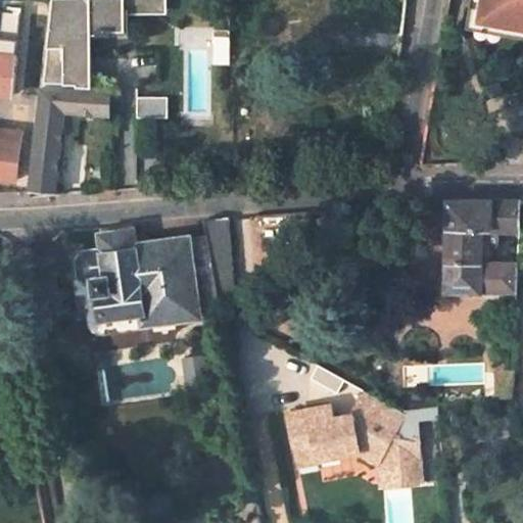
[(0,0),(0,37),(30,41),(34,2),(17,0),(0,0)]
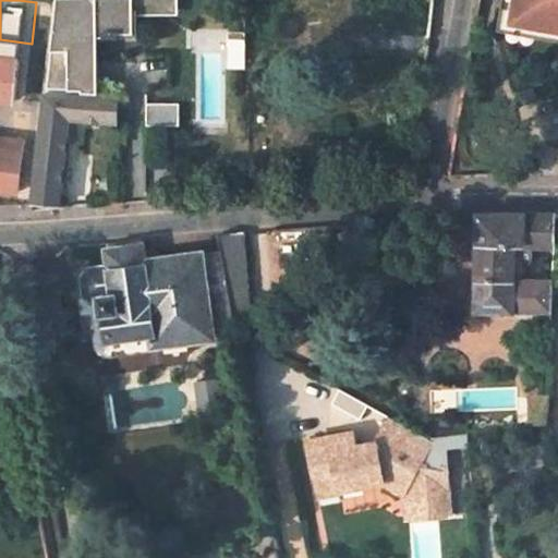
[(55,0),(45,92),(87,93),(87,36),(96,36),(102,36),(118,36),(118,33),(133,33),(133,14),(133,8),(157,8),(156,0),(55,0)]
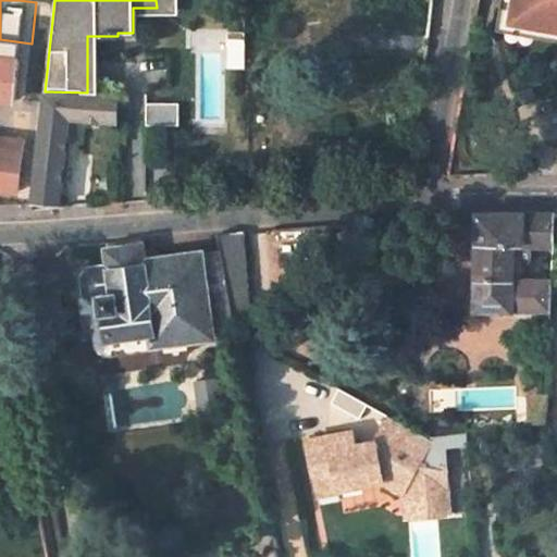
[(156,0),(157,8),(133,8),(133,14),(178,14),(178,0),(156,0)]
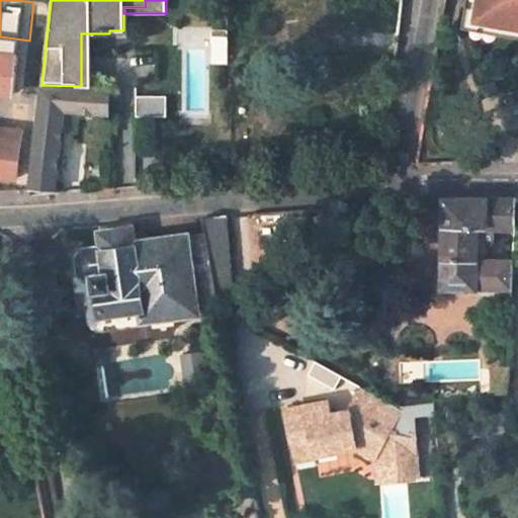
[(325,0),(322,26),(398,36),(402,0),(325,0)]
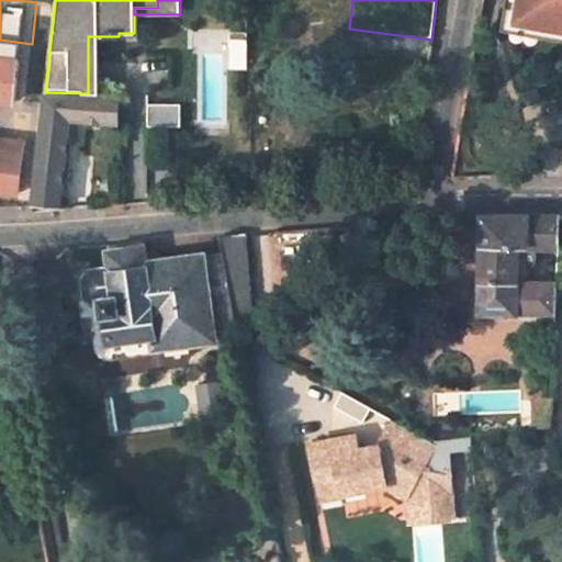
[(561,0),(507,0),(505,19),(561,27),(561,0)]
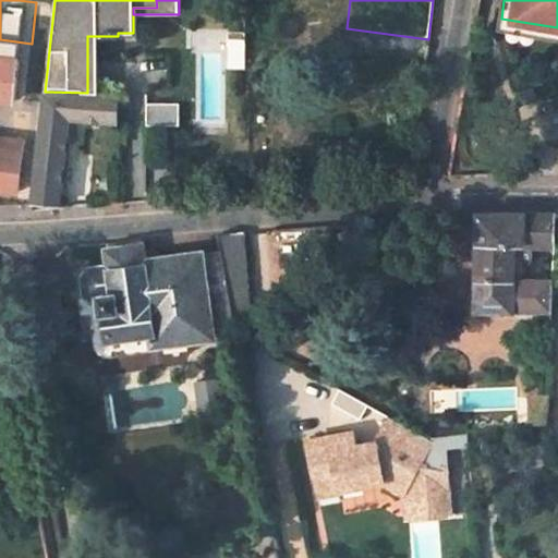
[(557,27),(501,19),(499,29),(557,39),(557,27)]
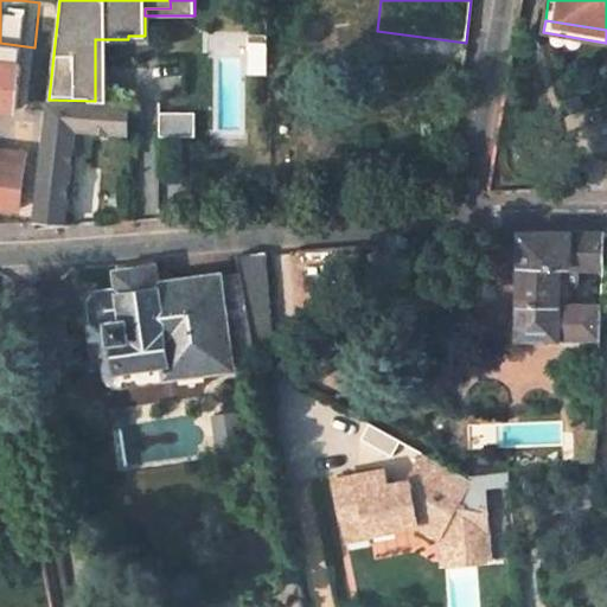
[(250,74),(267,74),(267,33),(249,33),(250,74)]
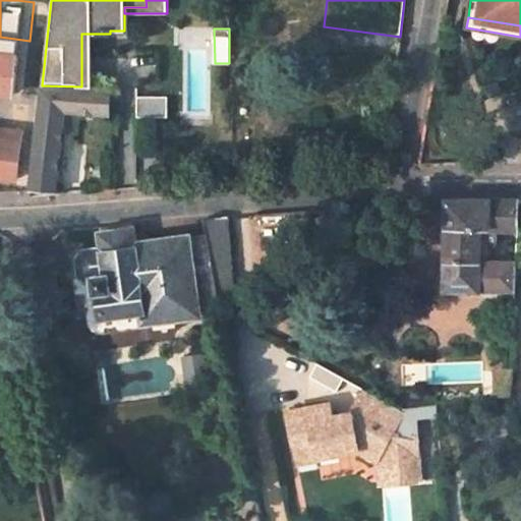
[(41,85),(38,105),(67,108),(66,111),(111,111),(110,88),(90,88),(81,87),(42,85),(41,85)]
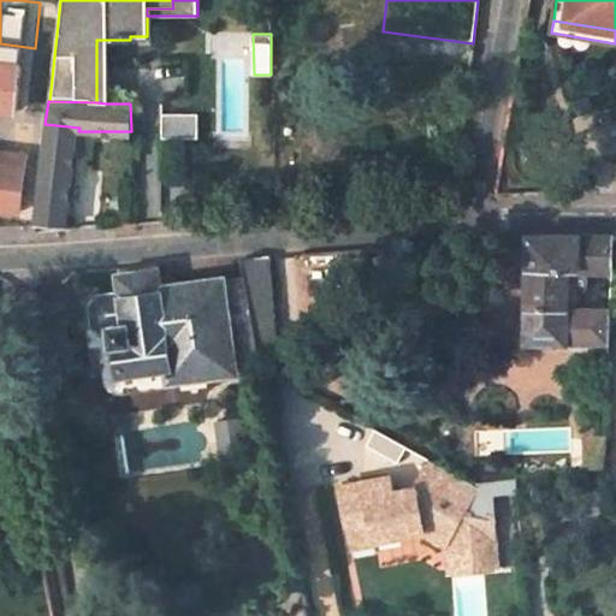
[(160,114),(161,136),(199,136),(197,114),(160,114)]
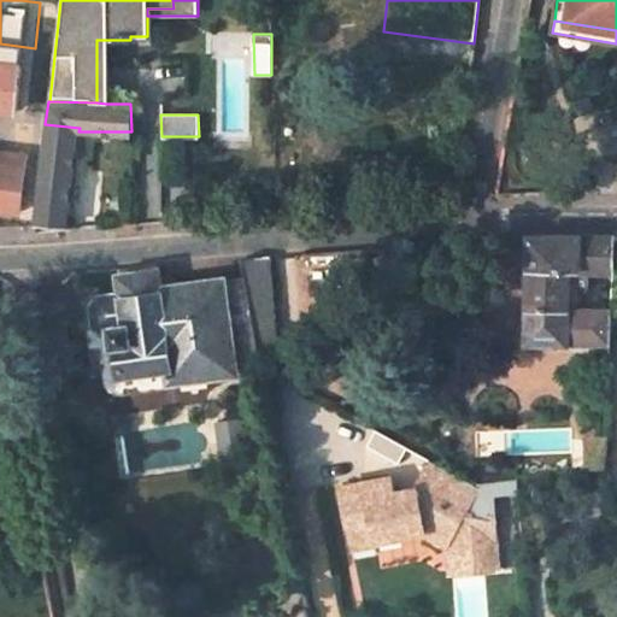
[(35,223),(66,227),(78,131),(80,128),(45,124),(37,178),(40,178),(35,223)]
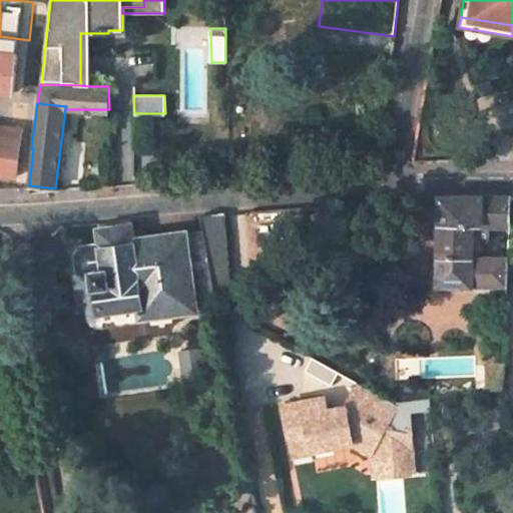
[(0,135),(20,138),(22,121),(0,117),(0,135)]
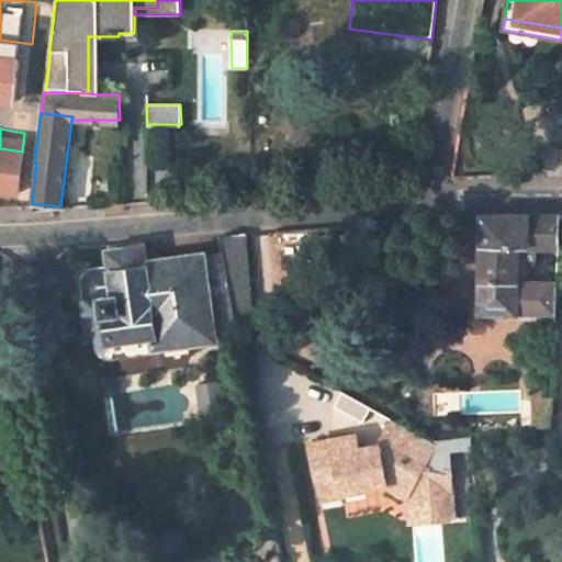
[(0,189),(18,192),(22,152),(0,148),(0,189)]
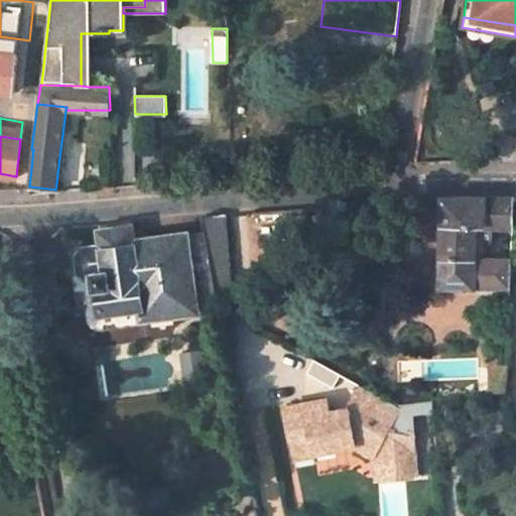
[(443,199),(440,285),(474,286),(474,282),(484,283),(486,234),(492,234),(492,226),(512,227),(514,199),(443,199)]
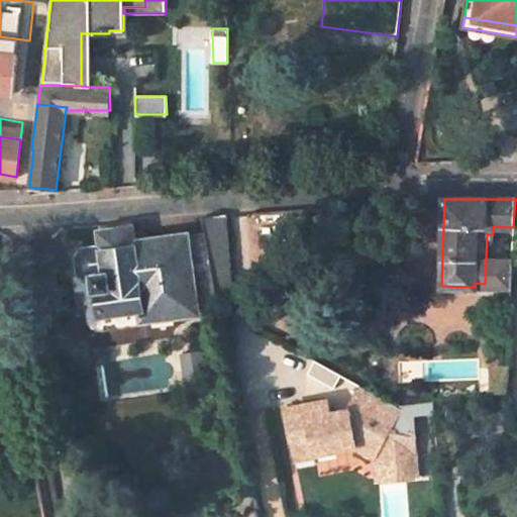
[(207,253),(228,250),(222,216),(200,218),(203,232),(207,253)]
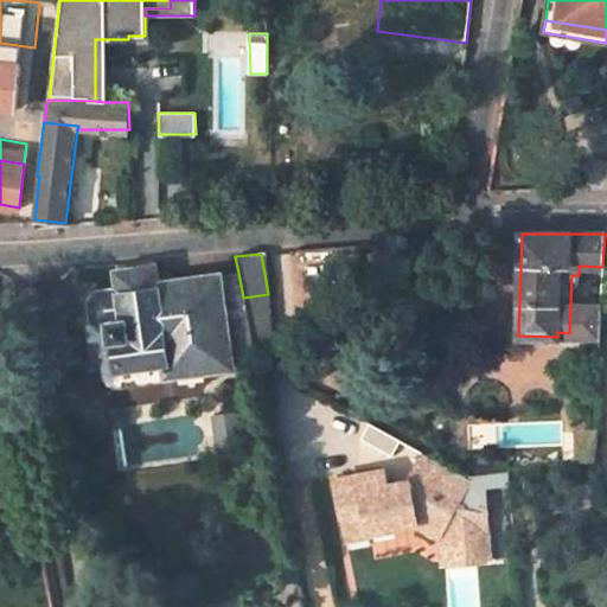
[(93,300),(84,301),(91,371),(101,370),(103,389),(170,379),(168,374),(231,364),(229,352),(253,349),(243,298),(238,273),(171,282),(170,274),(155,276),(153,262),(116,264),(120,289),(100,292),(93,300)]
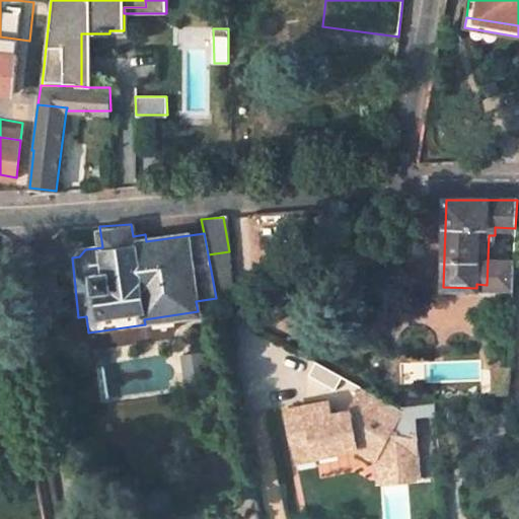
[(514,266),(503,266),(502,289),(512,289),(514,266)]
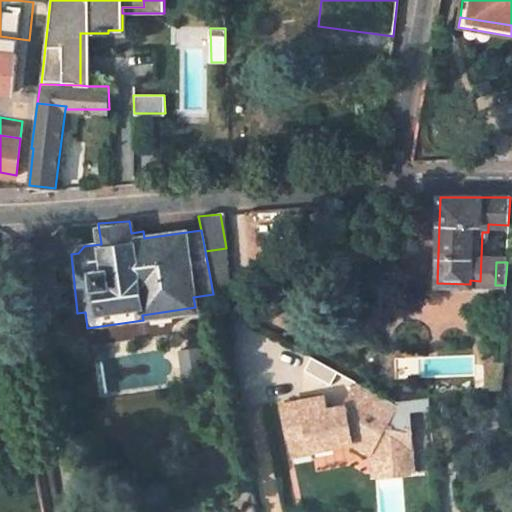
[(396,402),(359,381),(346,403),(347,406),(332,408),(331,403),(326,404),(323,390),(281,397),(288,433),(306,430),(310,448),(351,441),(371,453),(385,427),(396,402)]
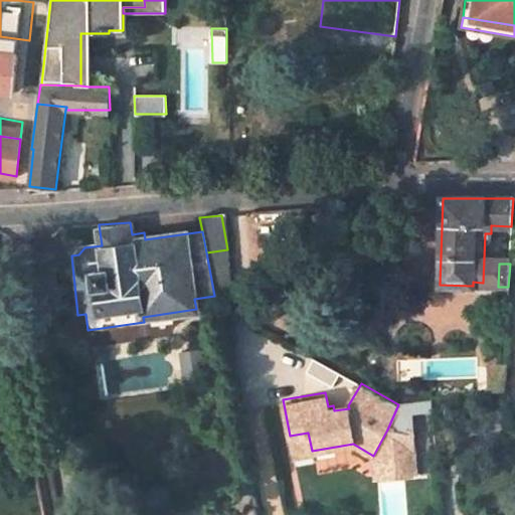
[(431,401),(398,404),(387,430),(414,436),(413,416),(432,415),(431,401)]
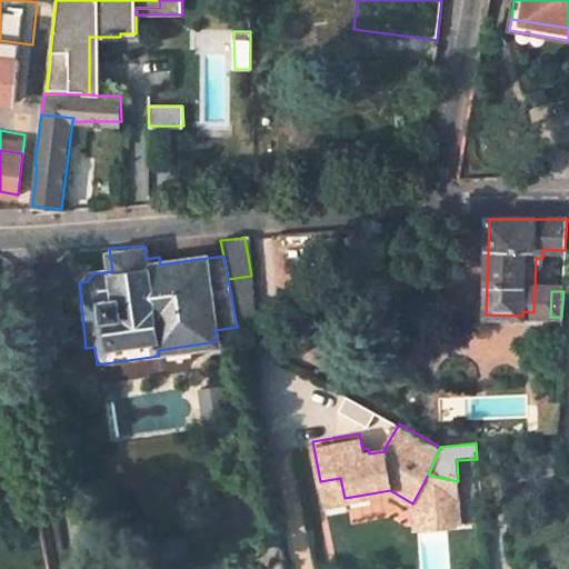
[(428,475),(412,503),(447,500),(448,506),(445,506),(447,527),(461,526),(458,481),(428,475)]
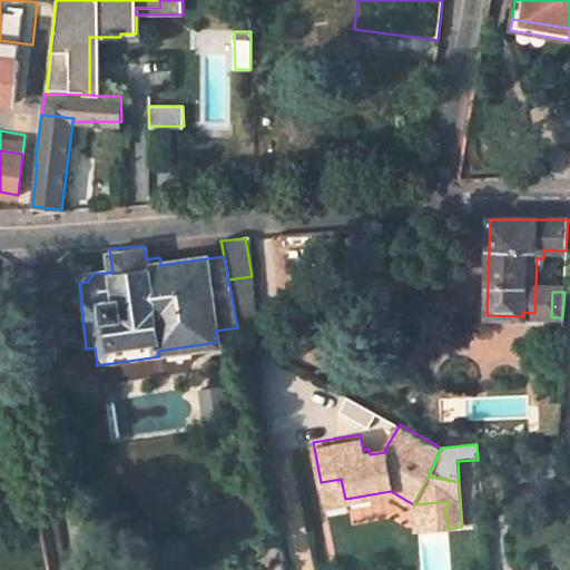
[(341,479),(321,482),(324,503),(345,499),(341,479)]
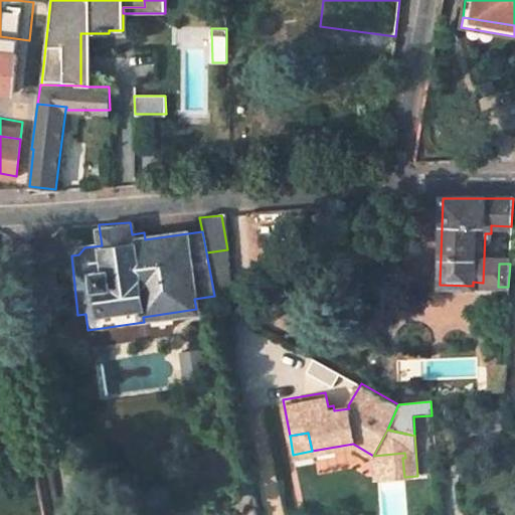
[(404,453),(373,456),(375,479),(404,477),(402,458),(405,458),(404,453)]
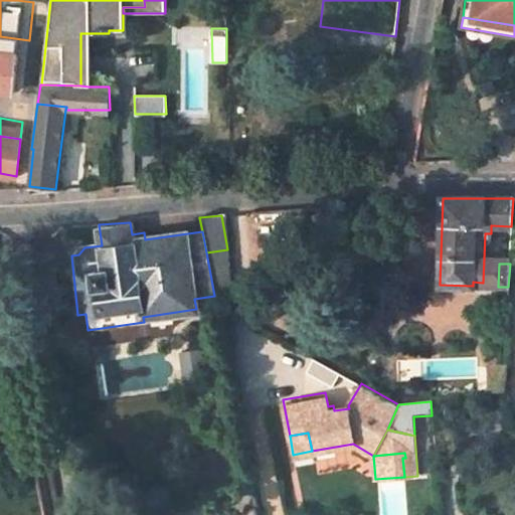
[(256,514),(250,481),(172,514),(256,514)]
